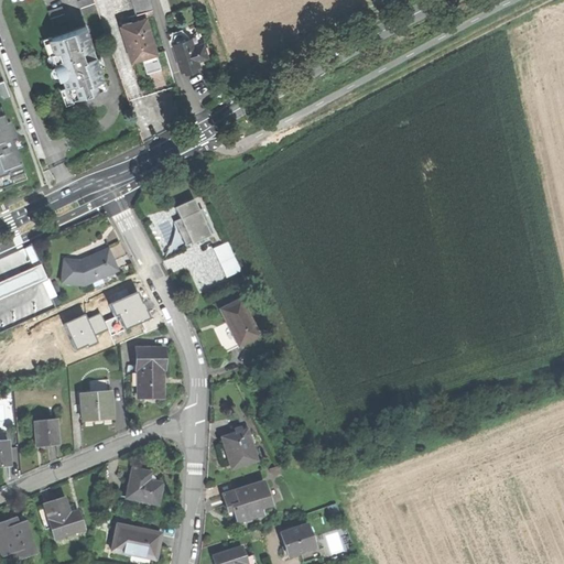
[(78,0),(83,14),(97,10),(94,0),(78,0)]
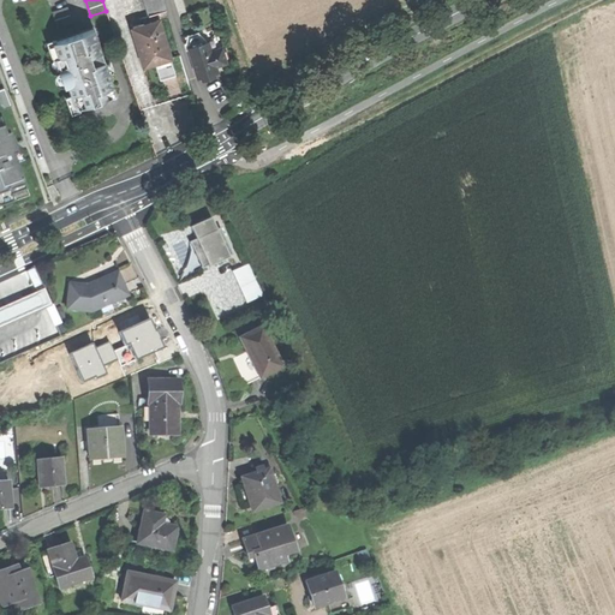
[(143,0),(147,13),(165,10),(162,0),(143,0)]
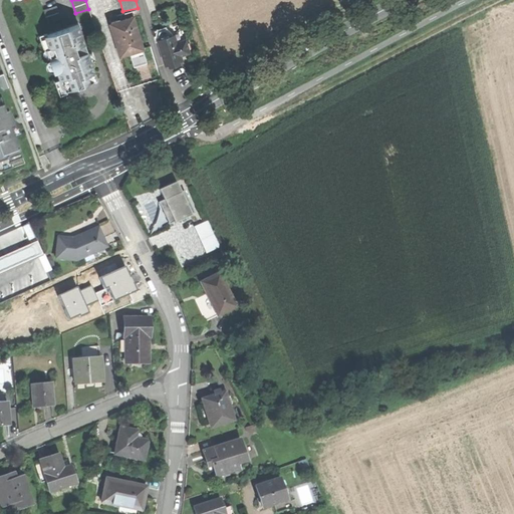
[(111,24),(121,55),(131,52),(145,48),(133,11),(125,13),(120,15),(122,21),(111,24)]
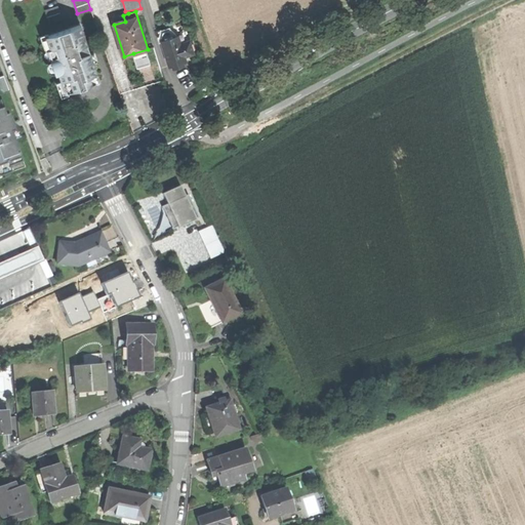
[(80,25),(46,36),(53,56),(49,57),(55,75),(58,74),(66,92),(83,87),(99,81),(80,25)]
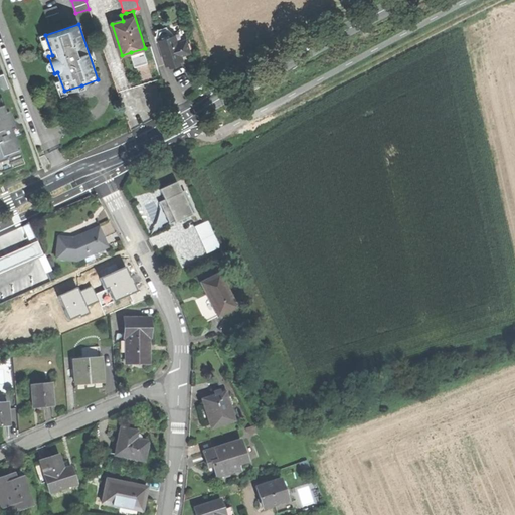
[(158,36),(159,40),(171,36),(170,33),(167,30),(162,31),(160,32),(158,36)]
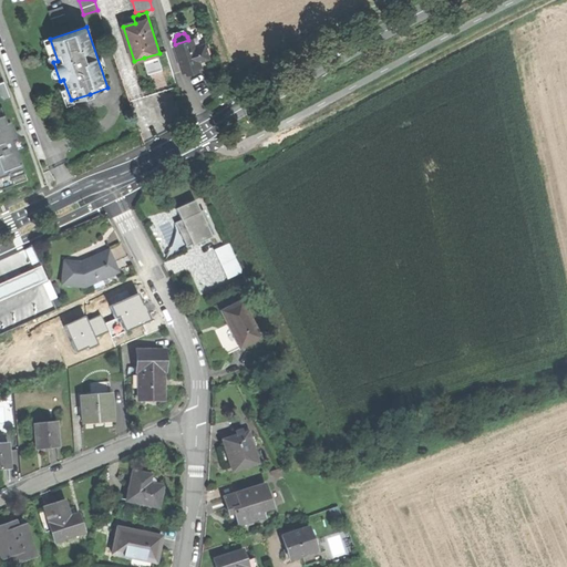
[(175,45),(184,71),(191,69),(197,66),(196,62),(199,61),(209,58),(205,44),(196,48),(192,49),(188,40),(175,44),(175,45)]
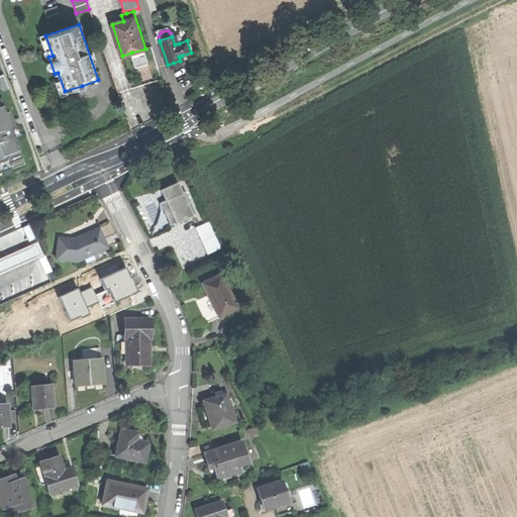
[(149,63),(145,48),(131,53),(136,67),(141,65),(149,63)]
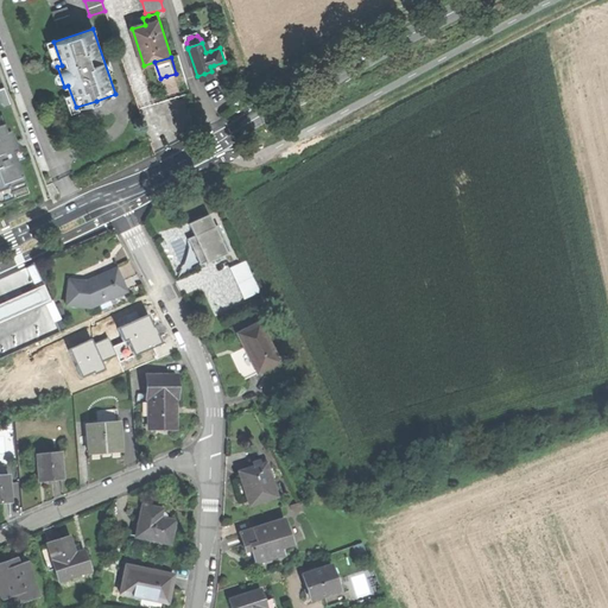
[(0,87),(0,102),(5,107),(12,105),(5,86),(0,87)]
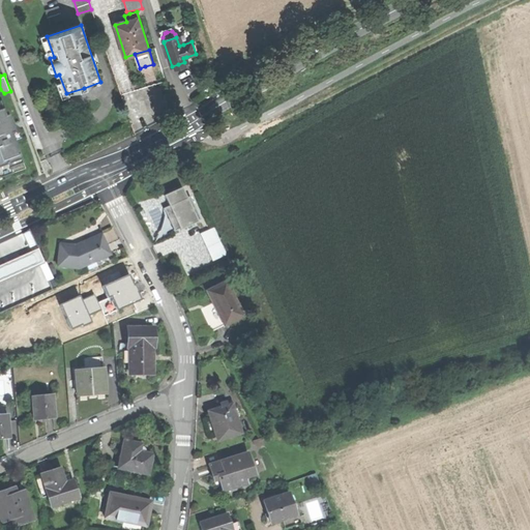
[(5,115),(0,100),(0,177),(12,173),(10,167),(23,163),(15,140),(15,139),(11,133),(5,115)]
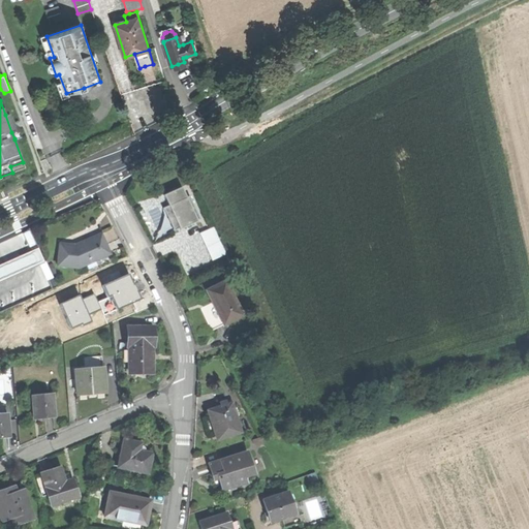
[(5,115),(11,132),(16,131),(9,114),(5,115)]
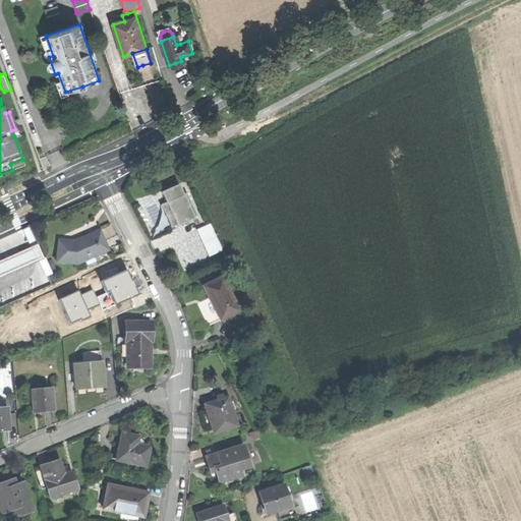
[(10,164),(12,170),(24,166),(22,160),(10,164)]
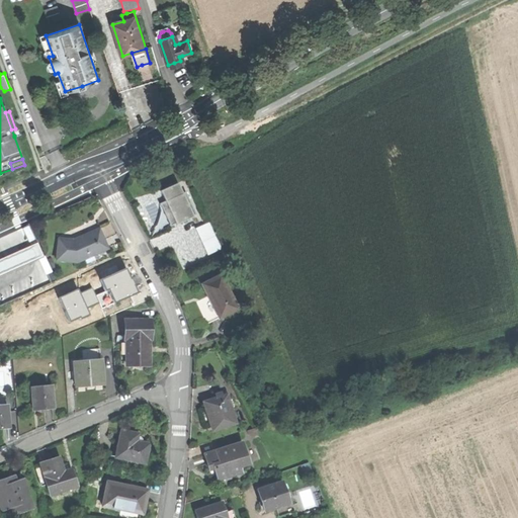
[(194,214),(184,192),(161,203),(166,213),(171,226),(194,214)]
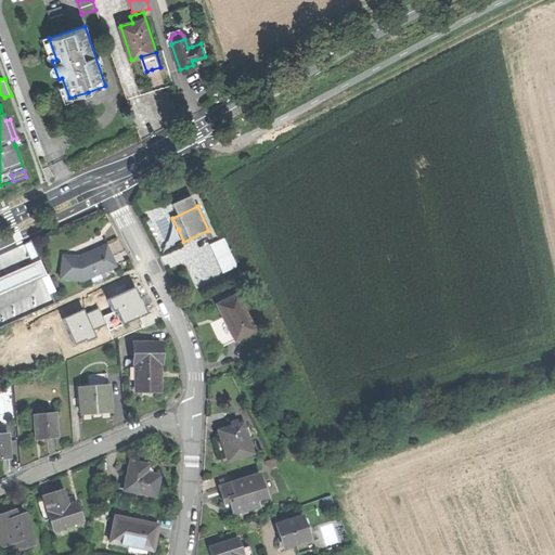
[(210,245),(221,274),(237,268),(227,239),(210,245)]
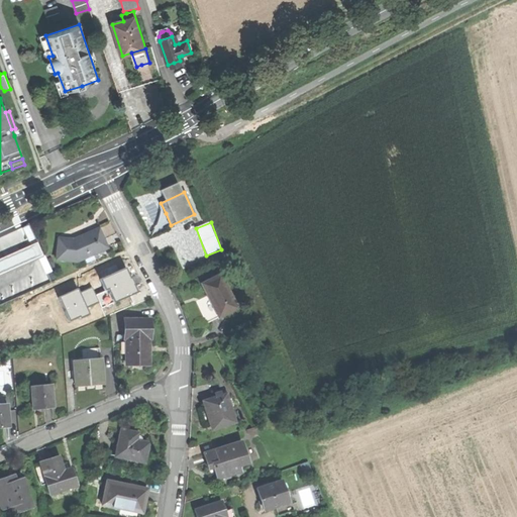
[(76,263),(105,248),(101,239),(96,229),(73,240),(57,238),(55,260),(76,263)]
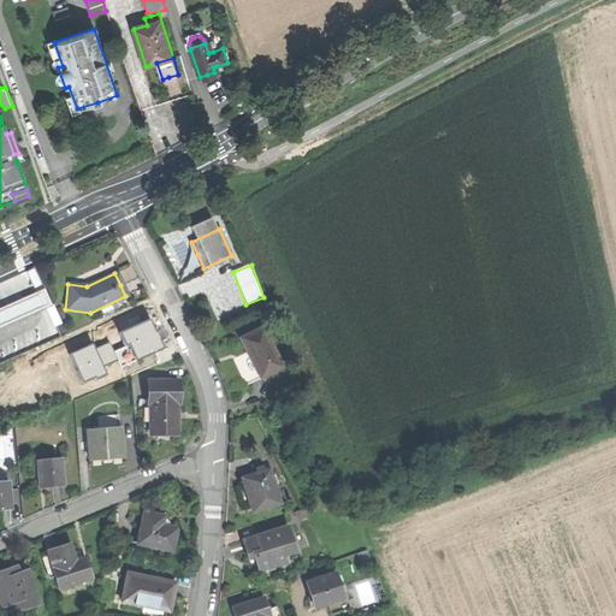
[(0,308),(0,327),(15,321),(7,306),(0,308)]
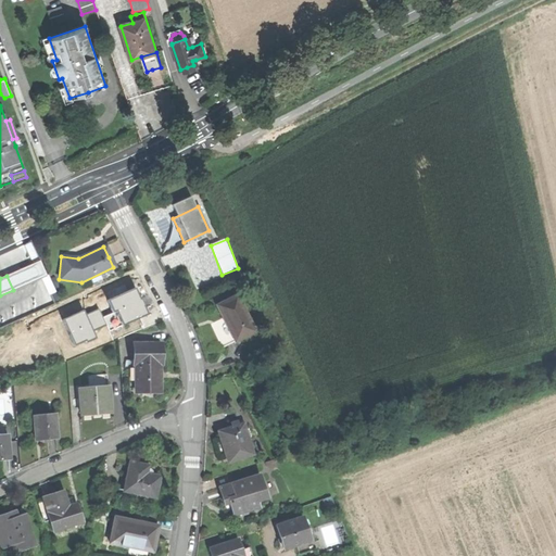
[(39,280),(47,294),(53,291),(47,277),(39,280)]
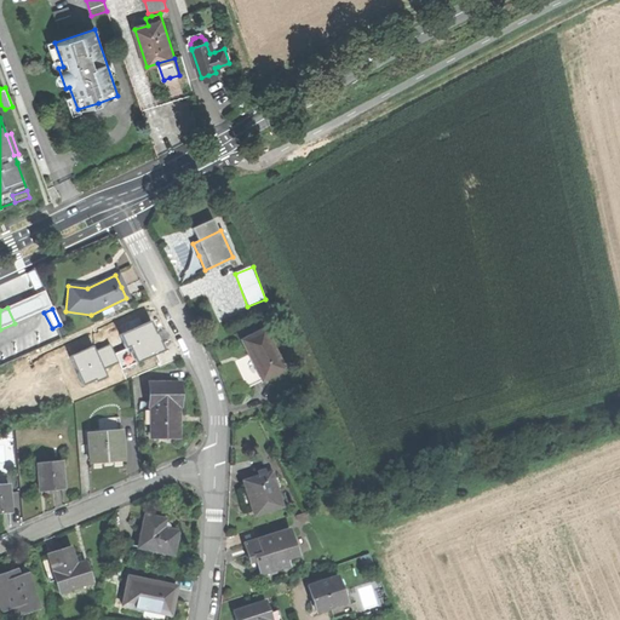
[(239,374),(246,389),(282,371),(262,331),(241,342),(248,355),(233,363),(239,374)]
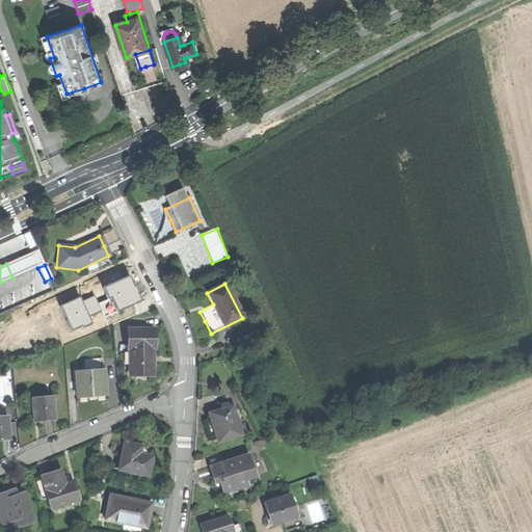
[(130,375),(152,376),(153,349),(154,349),(155,340),(155,329),(128,328),(128,349),(130,349),(130,375)]
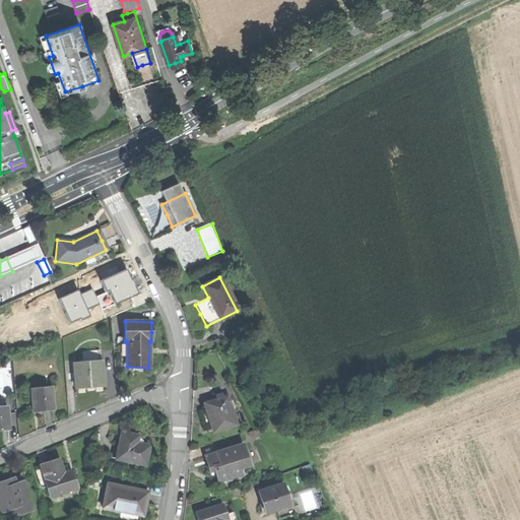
[(82,351),(82,364),(101,363),(100,350),(82,351)]
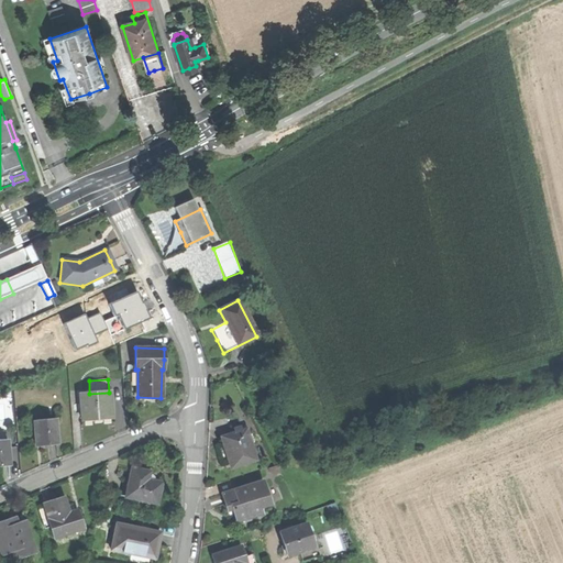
[(96,418),(110,417),(109,393),(89,394),(80,394),(81,419),(96,418)]
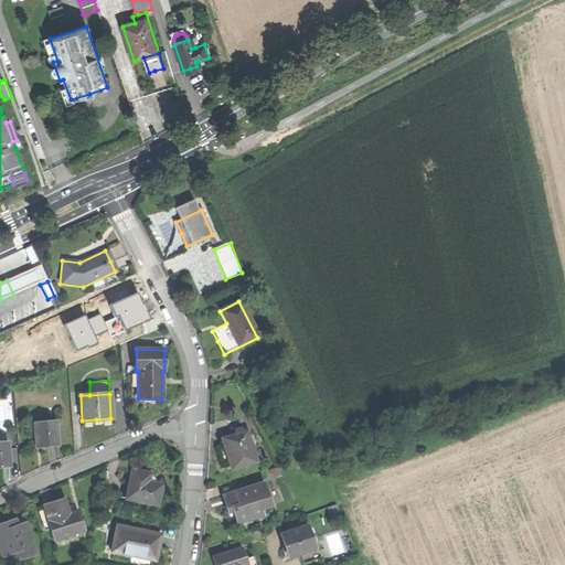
[(46,447),(57,446),(55,422),(33,423),(35,447),(46,447)]
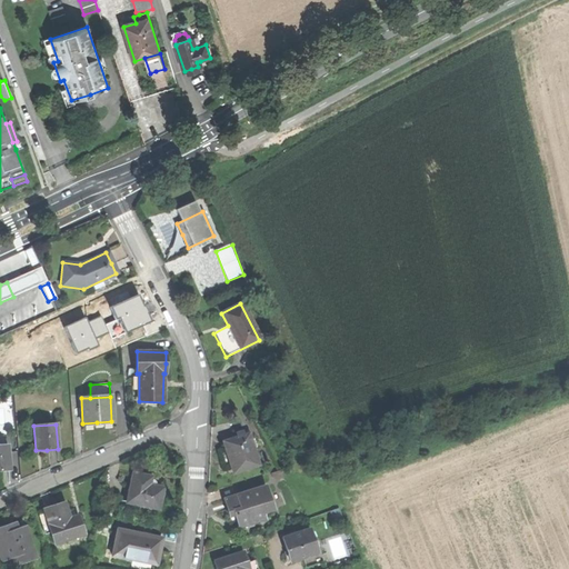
[(233,473),(259,465),(249,435),(223,442),(229,460),(233,473)]
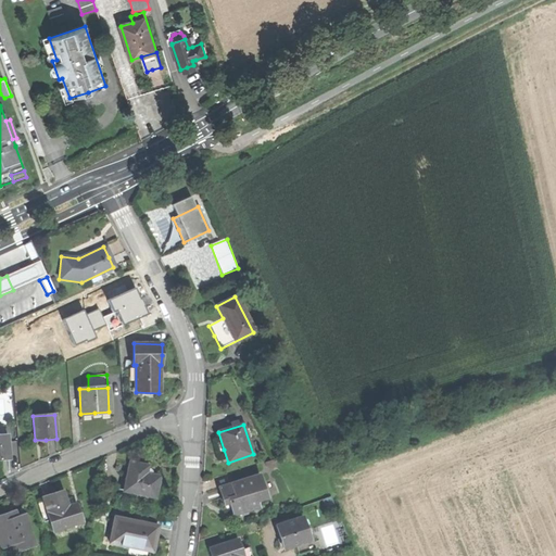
[(129,463),(123,492),(155,498),(160,477),(151,476),(153,467),(137,464),(129,463)]
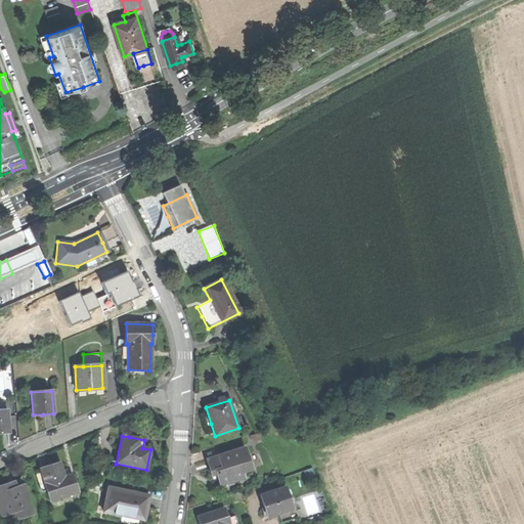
[(246,447),(207,461),(210,469),(212,475),(217,474),(220,484),(244,477),(243,471),(253,468),(246,447)]
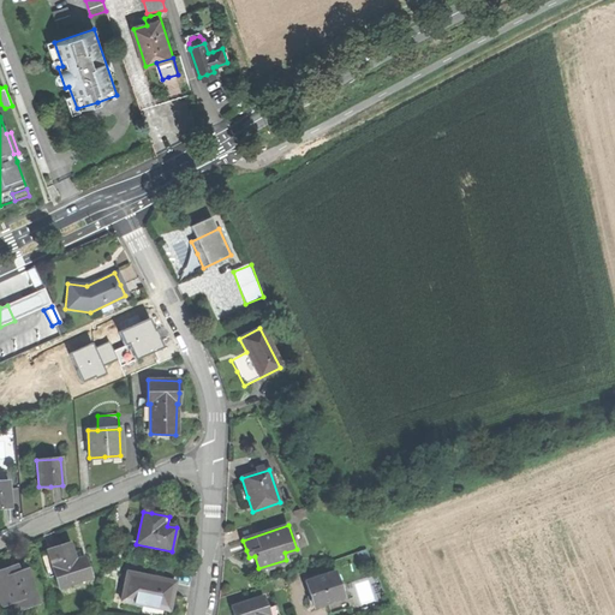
[(59,586),(89,578),(83,557),(75,560),(70,542),(58,545),(48,549),(51,554),(42,556),(48,577),(55,574),(59,586)]
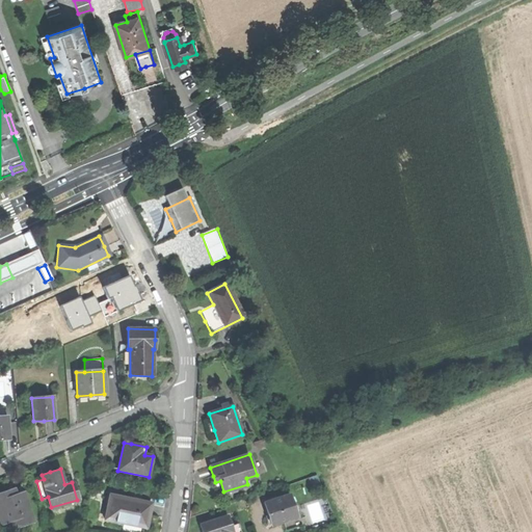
[(2,493),(0,493),(0,521),(1,524),(10,520),(14,528),(32,522),(23,493),(16,495),(14,488),(2,493)]
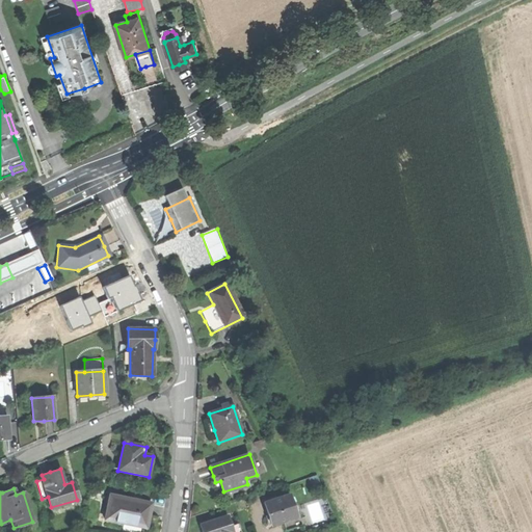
[(104,520),(142,527),(143,520),(144,514),(149,515),(151,503),(109,495),(104,520)]
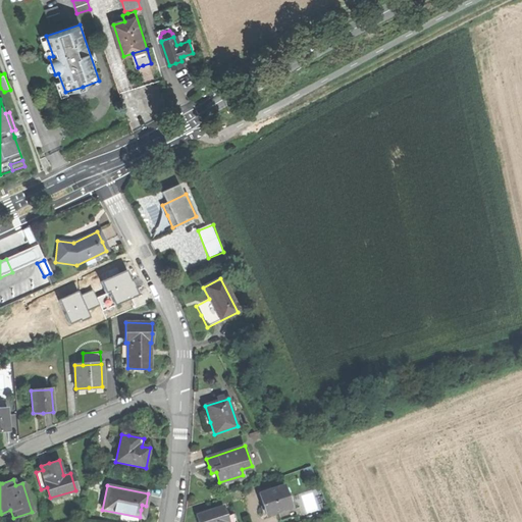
[(259,493),(266,514),(272,512),(291,507),(283,485),(259,493)]
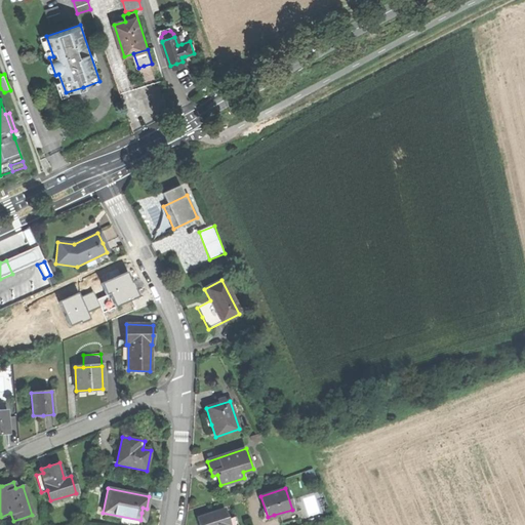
[(230,524),(225,509),(197,518),(199,524),(230,524)]
